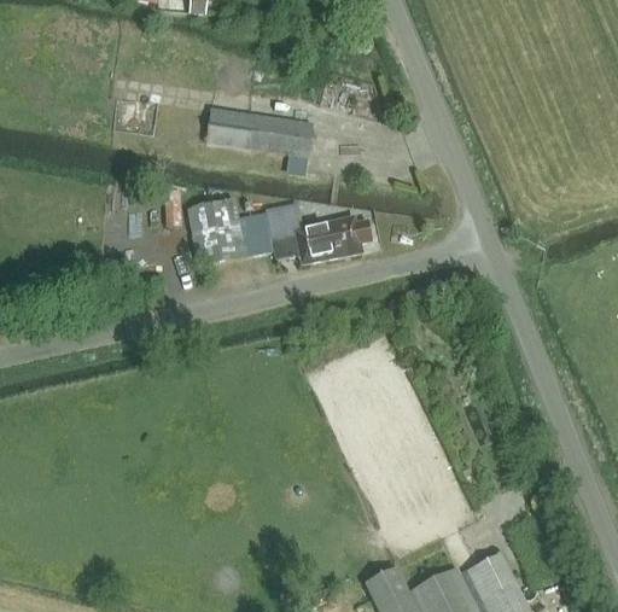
[(156,7),(221,15),(222,0),(144,0),(157,3),(156,7)]
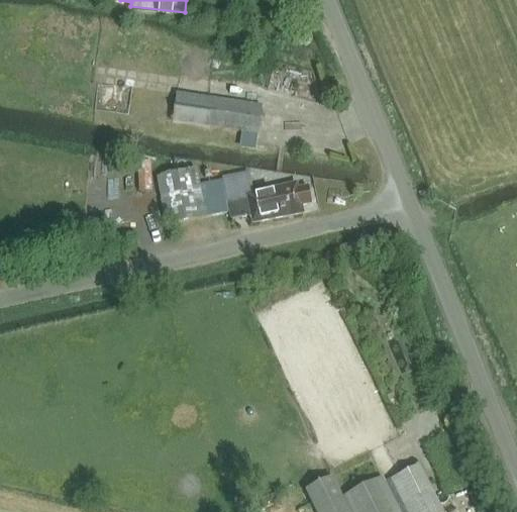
[(262,102),(177,90),(173,119),(257,131),(262,102)]
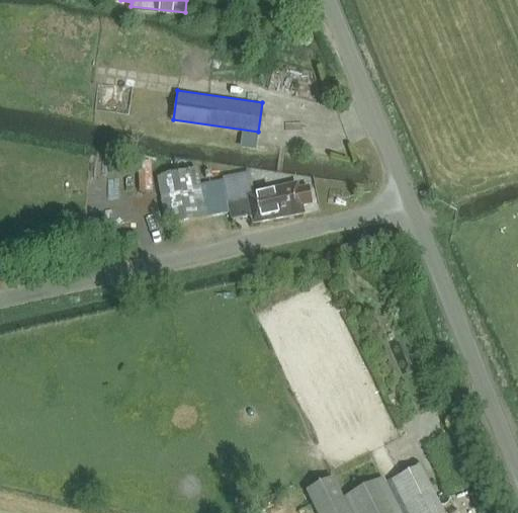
[(152,188),(152,159),(138,159),(139,188),(152,188)]
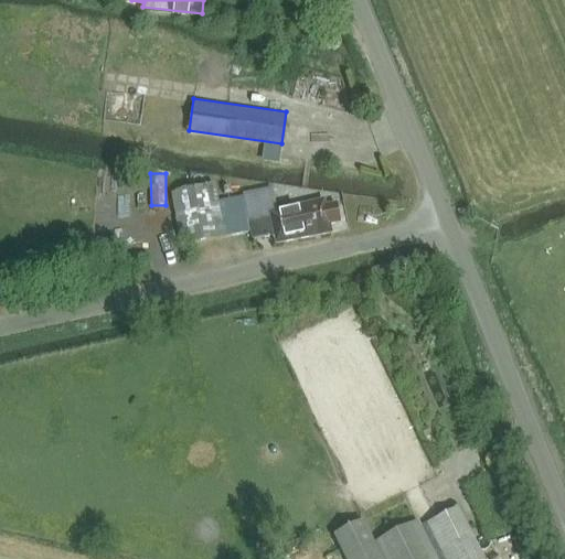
[(269,208),(270,213),(248,217),(243,193),(217,199),(214,181),(171,190),(181,242),(249,228),(252,234),(274,229),(276,238),(331,226),(330,219),(340,218),(336,200),(324,203),(322,196),(269,208)]
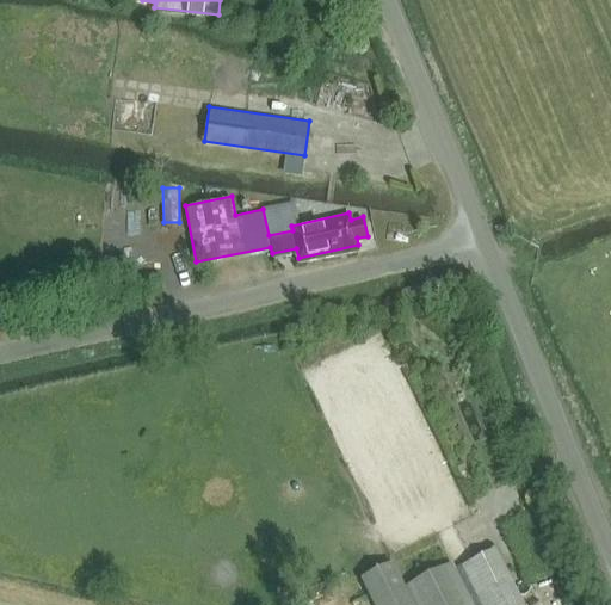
[(525,604),(495,545),(455,566),(452,560),(405,584),(393,560),(359,575),(374,604),(525,604)]
